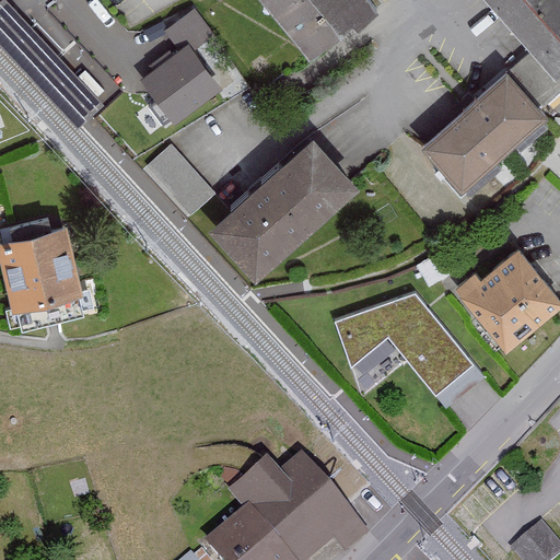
[(104,106),(4,0),(1,0),(0,1),(0,43),(79,128),(104,106)]
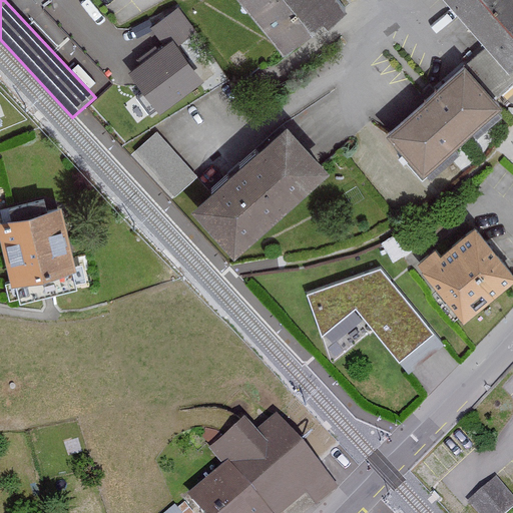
[(352,6),(347,0),(251,0),(292,47),(328,17),(333,22),(352,6)]
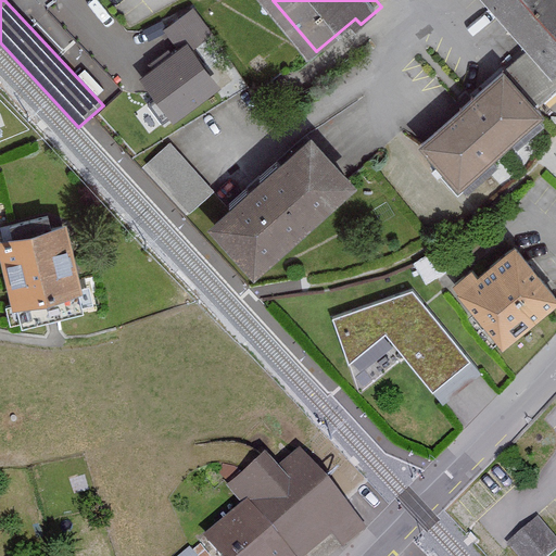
[(555,0),(492,0),(535,47),(555,68),(555,0)]
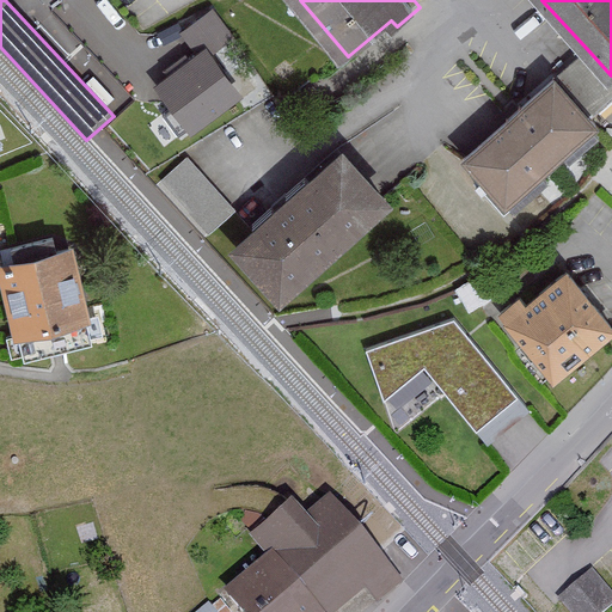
[(226,34),(212,12),(178,36),(193,57),(226,34)]
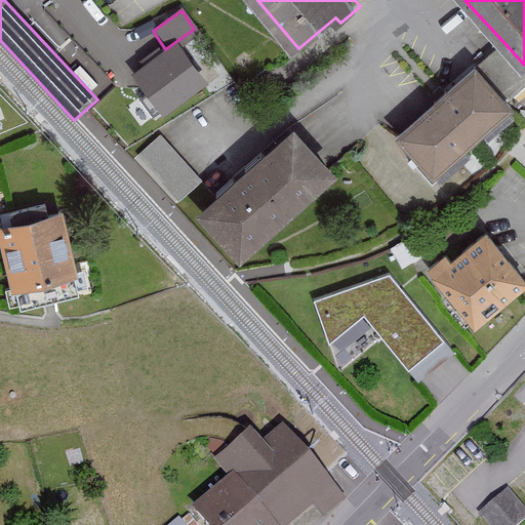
[(163,115),(210,81),(183,41),(135,75),(150,95),(140,103),(151,118),(160,111),(163,115)]
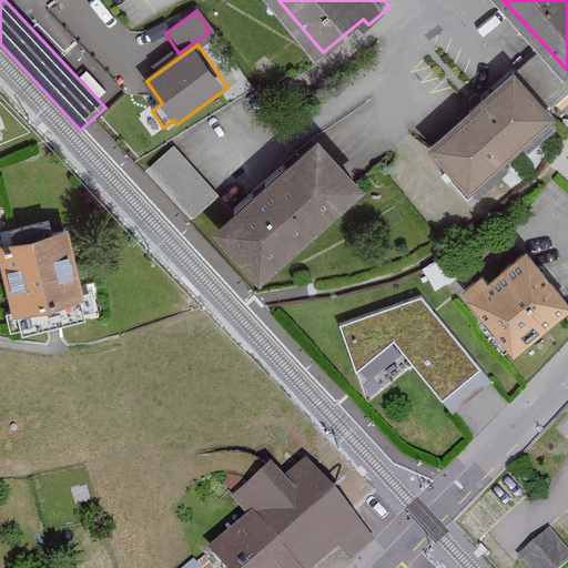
[(567,70),(547,48),(520,71),(557,111),(567,100),(567,70)]
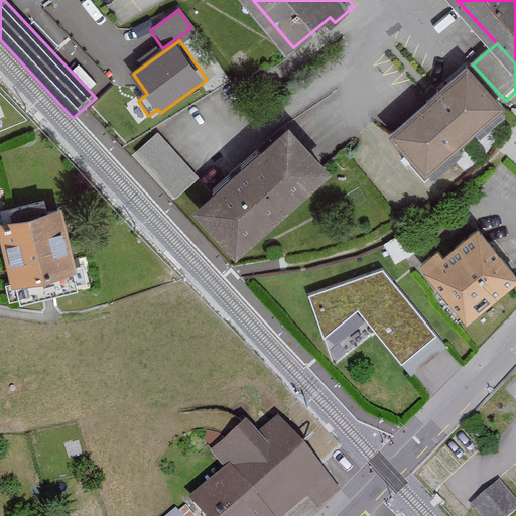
[(506,101),(473,65),(392,138),(428,178),(509,105),(506,101)]
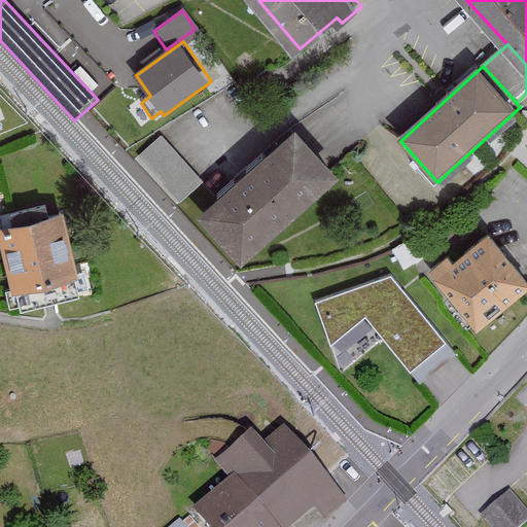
[(344,177),(301,128),(204,213),(247,261),(344,177)]
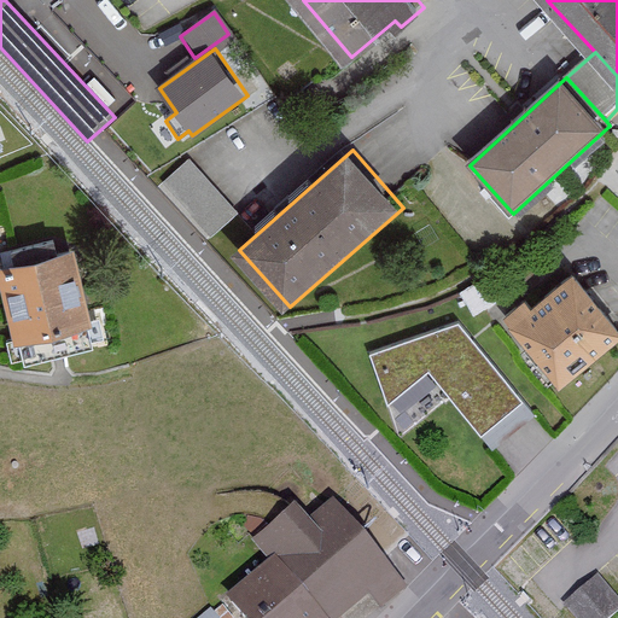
[(233,215),(187,164),(161,186),(207,238),(233,215)]
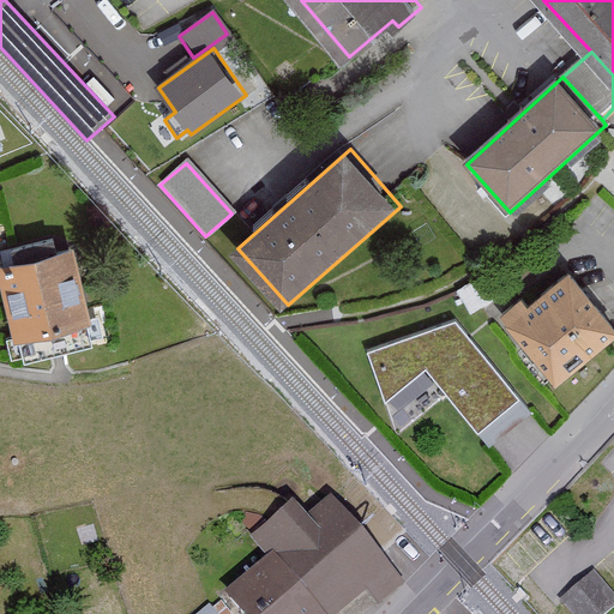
[(72,250),(4,264),(24,359),(94,343),(72,250)]
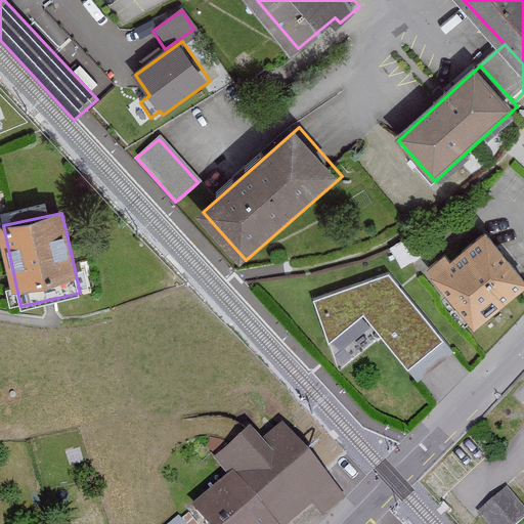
[(523,292),(523,273),(489,232),(454,261),(448,253),(430,268),(479,329),(523,292)]
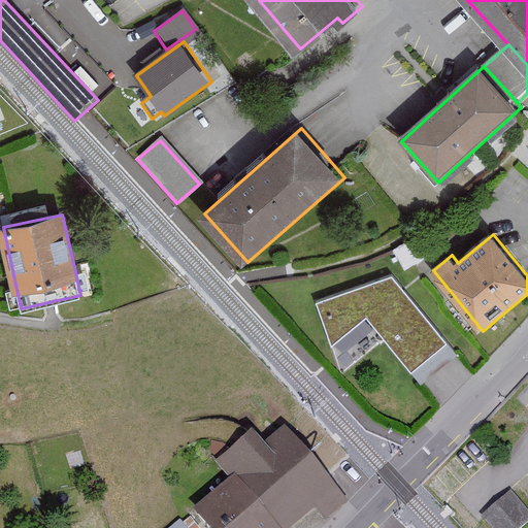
[(391,275),(316,303),(332,347),(366,318),(421,386),(457,356),(391,275)]
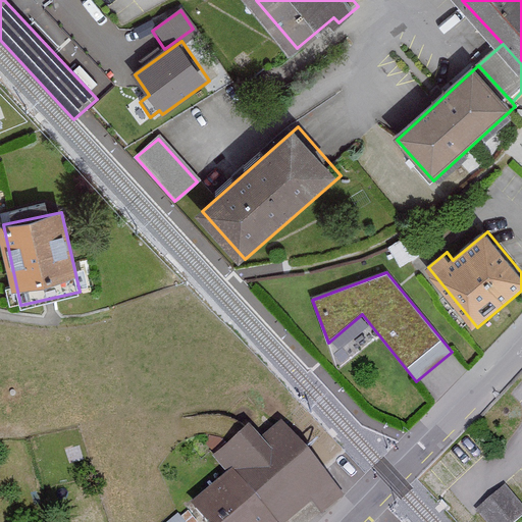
[(265,442),(252,427),(231,445),(250,466),(199,511),(209,521),(276,521),(307,496),(320,512),(343,492),(284,426),(265,442)]
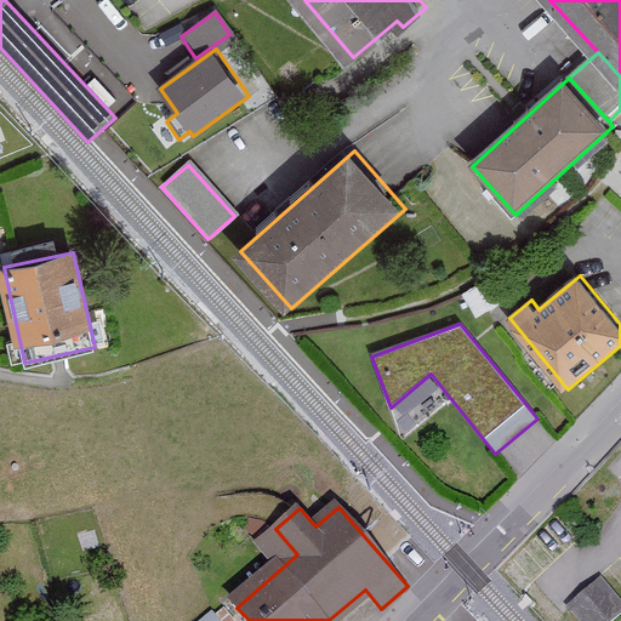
[(610,620),(620,611),(620,607),(598,582),(570,608),(582,620),(610,620)]
